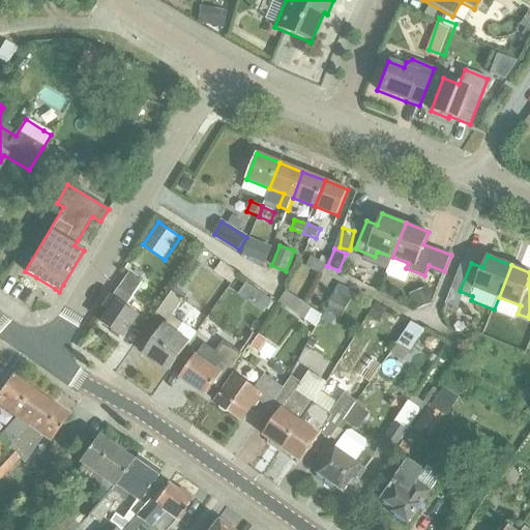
[(133,296),(142,282),(130,273),(120,288),(119,287),(105,307),(110,311),(101,322),(123,337),(140,315),(126,305),(134,296),(133,296)]
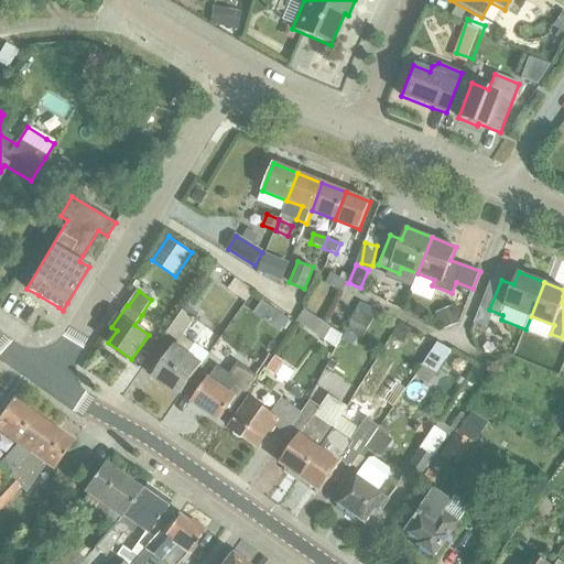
[(154,375),(180,393),(201,364),(187,355),(195,344),(184,335),(196,318),(184,310),(167,333),(179,340),(154,375)]
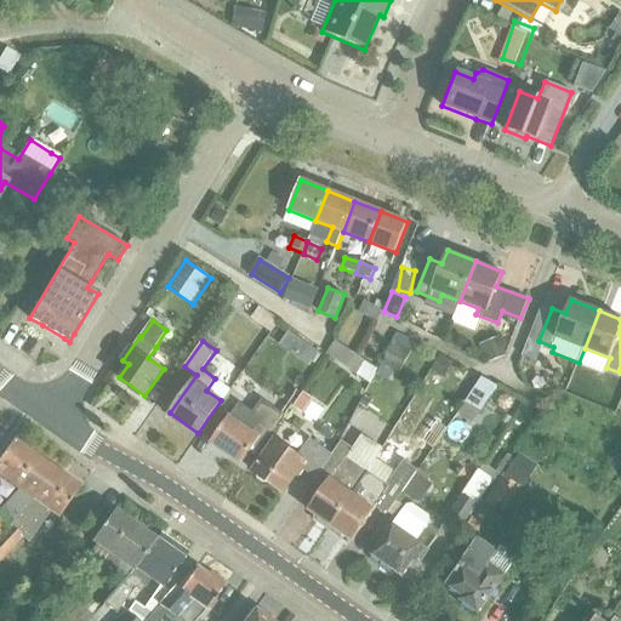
[(376,369),(362,358),(336,342),(328,355),(370,385),(376,369)]
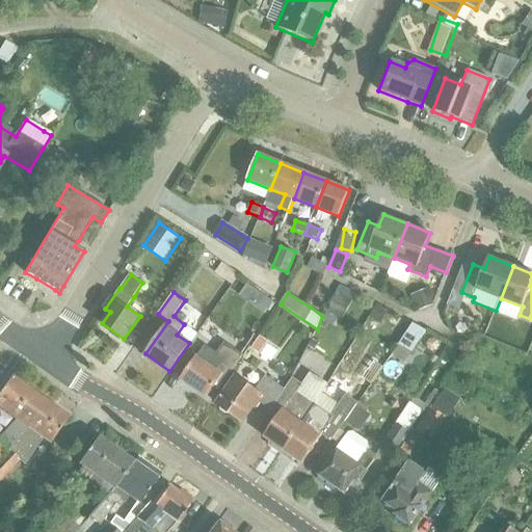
[(452,295),(448,306),(458,310),(462,298),(452,295)]
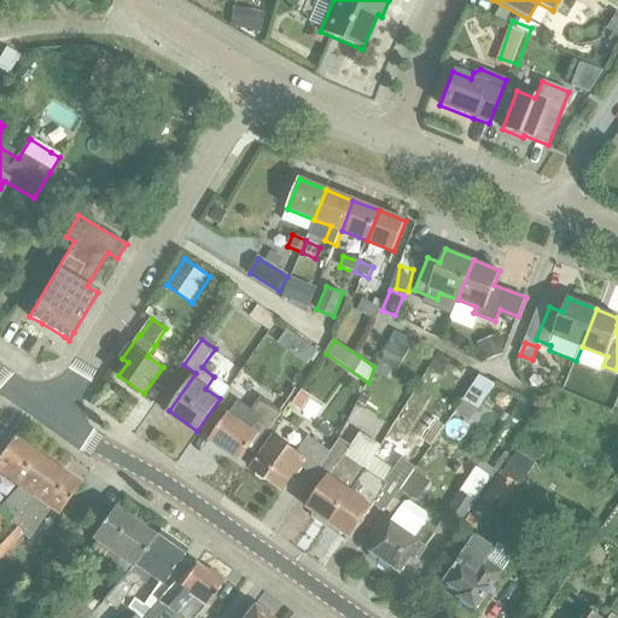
[(481,375),(471,389),(462,401),(478,412),(496,385),(481,375)]
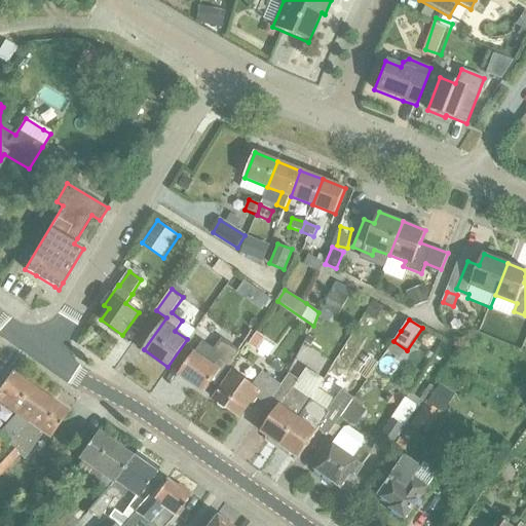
[(195,352),(179,375),(204,392),(212,382),(217,385),(239,351),(222,339),(214,350),(202,342),(195,352)]
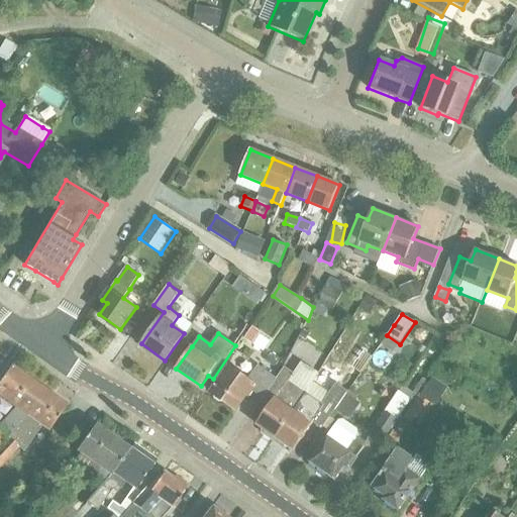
[(276,399),(257,425),(262,428),(261,432),(273,440),(313,381),(318,373),(302,360),(294,374),(285,367),(277,379),(267,393),(276,399)]
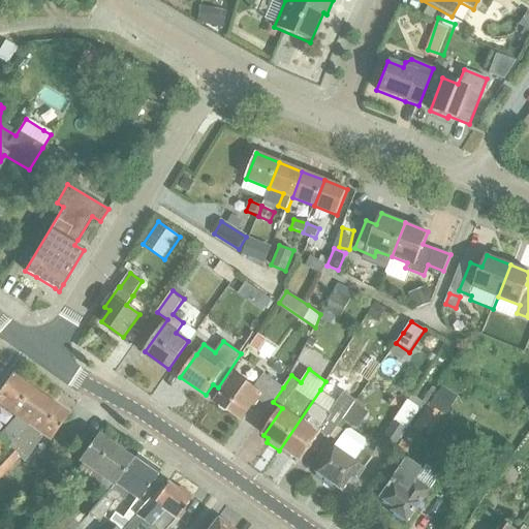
[(22,400),(31,387),(11,373),(0,389),(0,406),(5,410),(16,396),(22,400)]
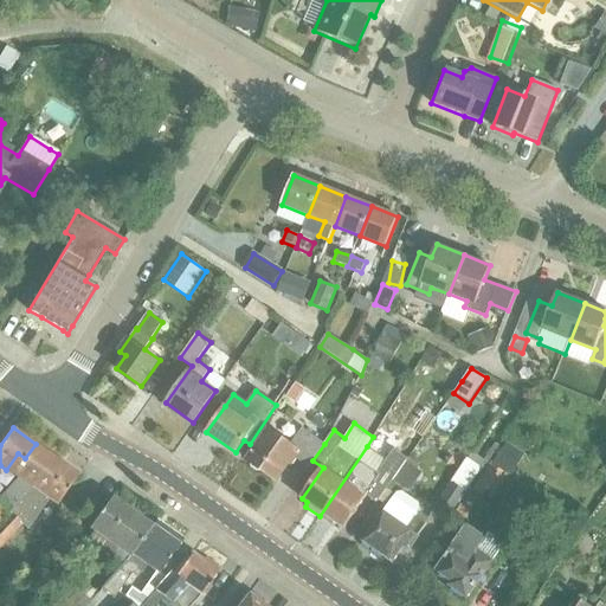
[(309,466),(313,461),(324,444),(303,429),(291,444),(270,430),(247,461),(277,481),(289,463),(292,465),(297,458),(309,466)]
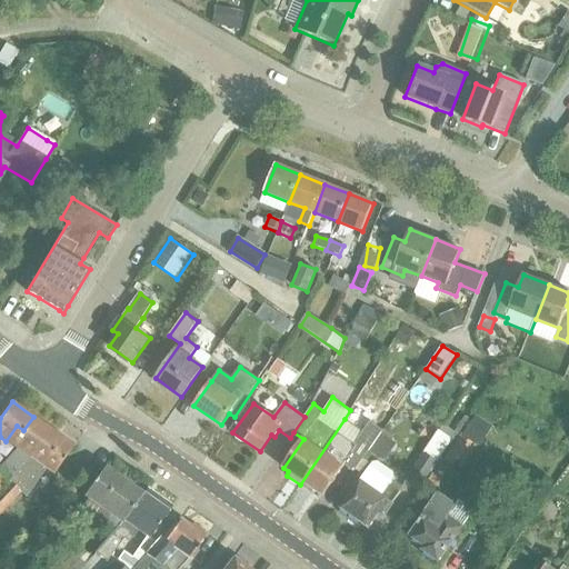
[(17,426),(6,441),(17,449),(31,459),(55,432),(33,417),(23,430),(17,426)]
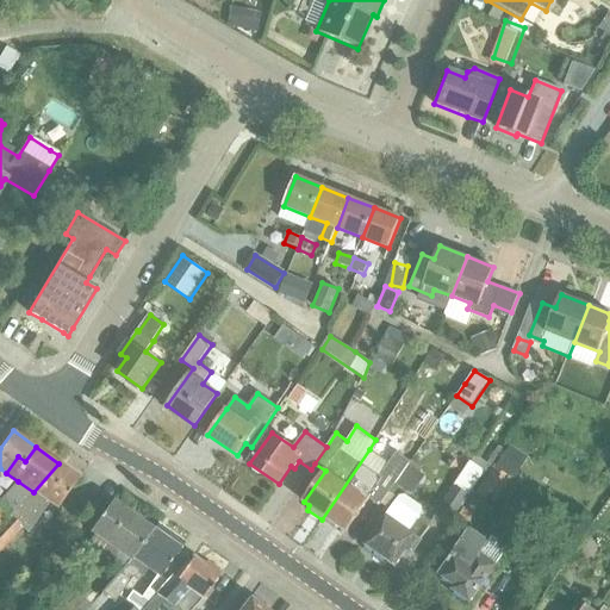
[(369,449),(322,520),(336,529),(341,528),(346,530),(369,497),(381,505),(411,462),(397,453),(388,464),(369,449)]
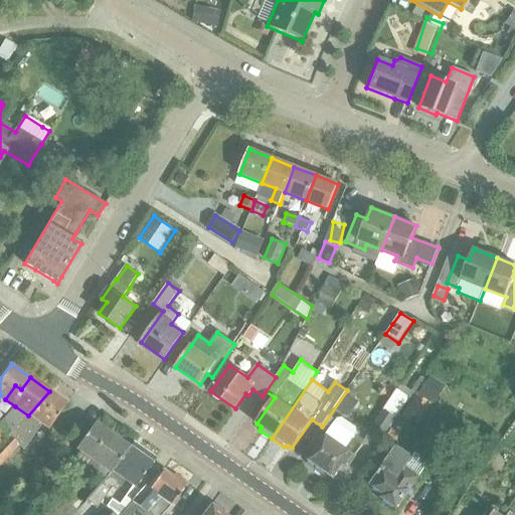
[(402,384),(384,410),(367,436),(378,443),(413,391),(402,384)]
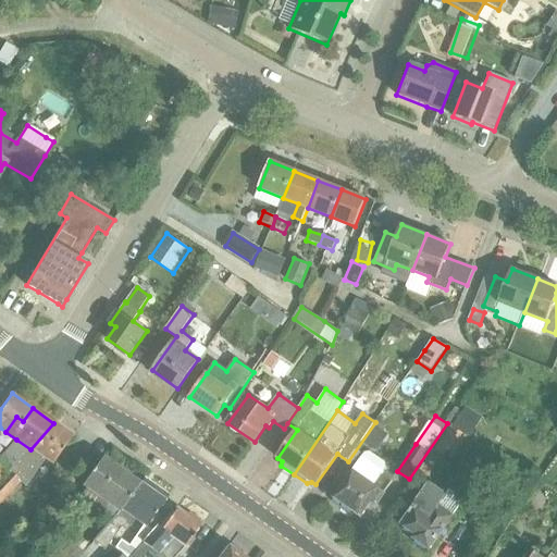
[(31,449),(44,458),(51,463),(72,436),(53,423),(31,449)]
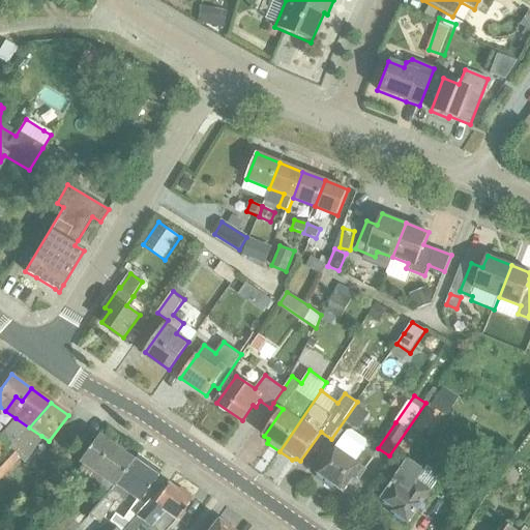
[(430,405),(414,428),(428,437),(444,414),(430,405)]
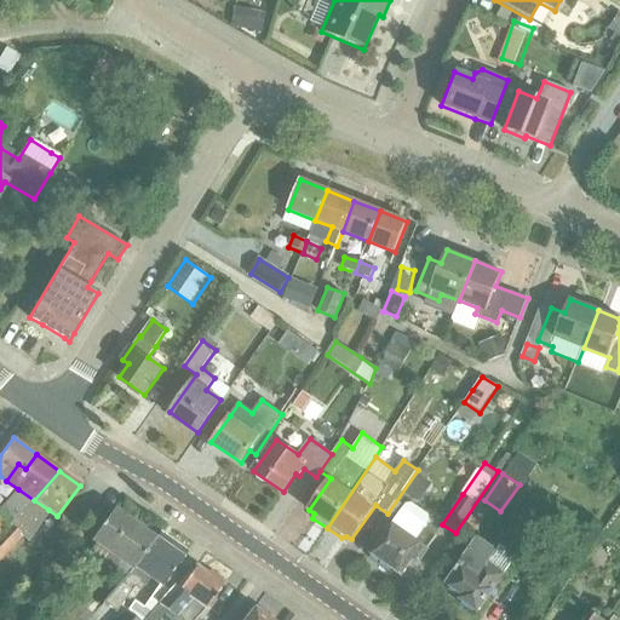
[(0,539),(34,500),(18,489),(0,507),(0,539)]
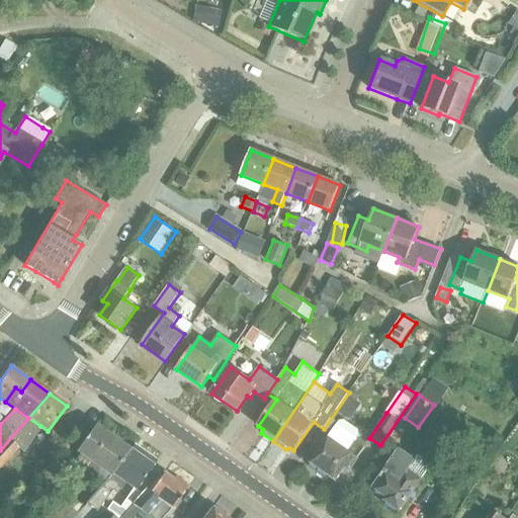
[(28,418),(0,450),(0,465),(17,447),(22,452),(34,435),(40,426),(28,418)]
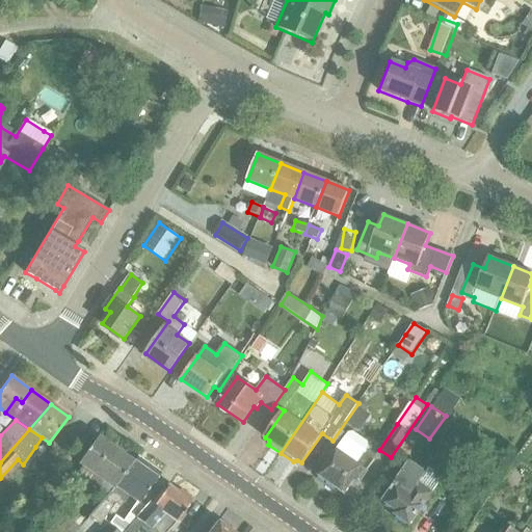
[(336,449),(318,475),(344,493),(353,480),(358,483),(367,472),(366,471),(374,459),(365,453),(367,450),(369,447),(368,442),(353,432),(349,432),(346,436),(337,450),(336,449)]
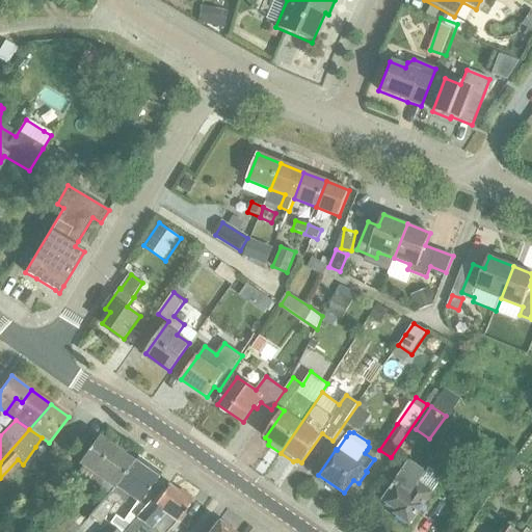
[(92,485),(107,497),(114,487),(133,461),(98,436),(79,463),(82,466),(76,474),(92,485)]
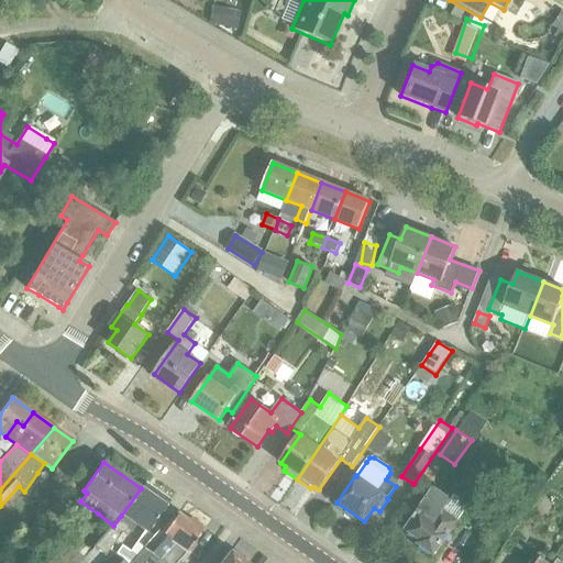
[(121,516),(113,526),(103,537),(94,548),(106,556),(114,543),(130,520),(144,531),(146,532),(164,508),(165,506),(162,504),(164,500),(154,494),(152,497),(141,488),(121,516)]
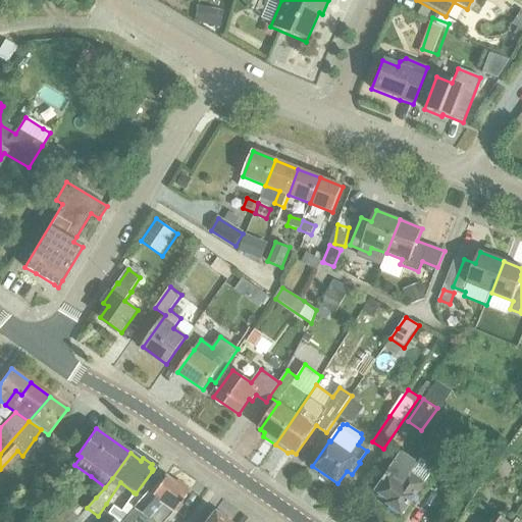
[(422,459),(418,465),(402,453),(375,490),(389,500),(386,504),(402,514),(417,493),(420,497),(428,486),(424,483),(435,468),(422,459)]
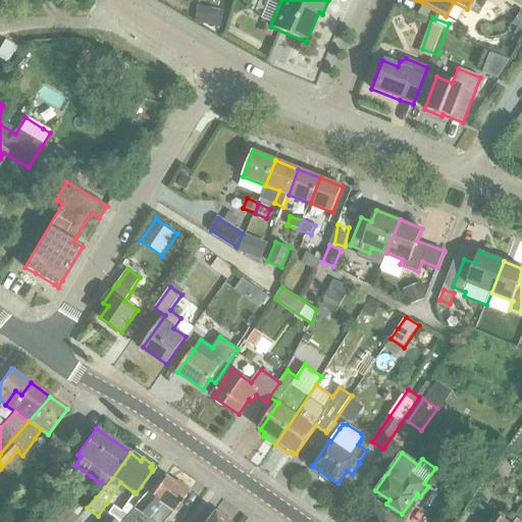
[(114,508),(100,521),(121,521),(147,493),(150,496),(162,478),(152,471),(136,493),(134,492),(120,512),(114,508)]
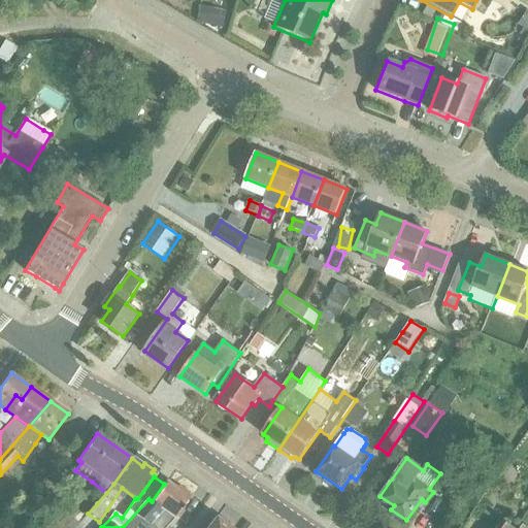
[(149,499),(123,527),(152,527),(149,525),(163,509),(175,518),(189,498),(186,496),(188,493),(178,486),(175,489),(166,483),(153,502),(152,501),(149,499)]
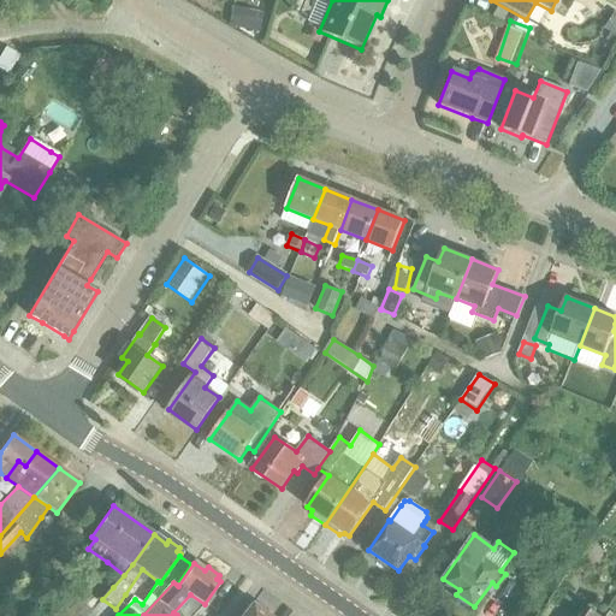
[(52,615),(87,615),(96,606),(82,594),(69,609),(64,604),(52,615)]
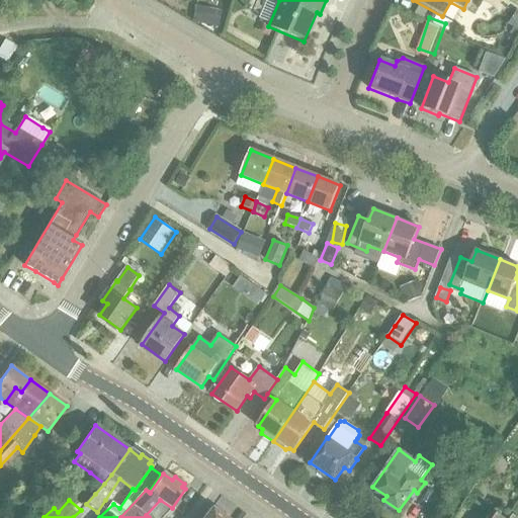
[(226,517),(223,515),(225,513),(217,507),(214,509),(211,507),(202,517),(226,517)]
